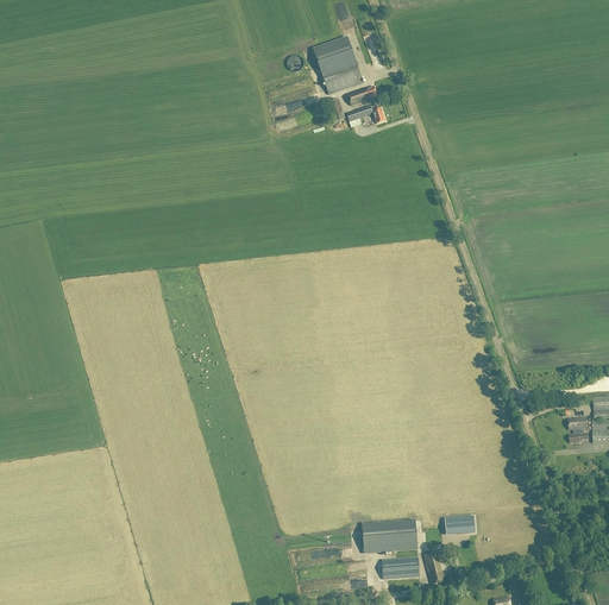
[(321,70),(355,58),(347,36),(313,48),(321,70)]
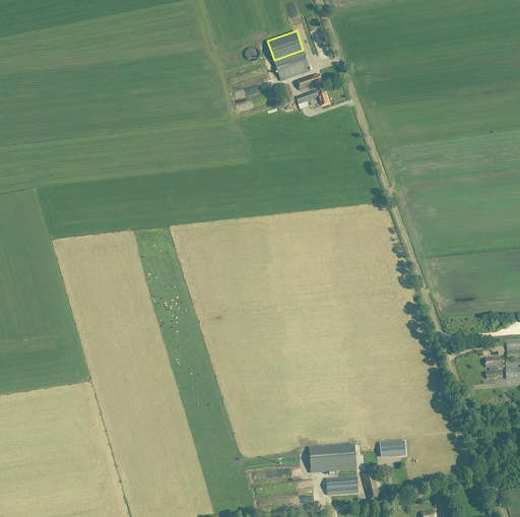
[(314,34),(320,51),(321,51),(322,54),(327,53),(319,31),(314,34)]
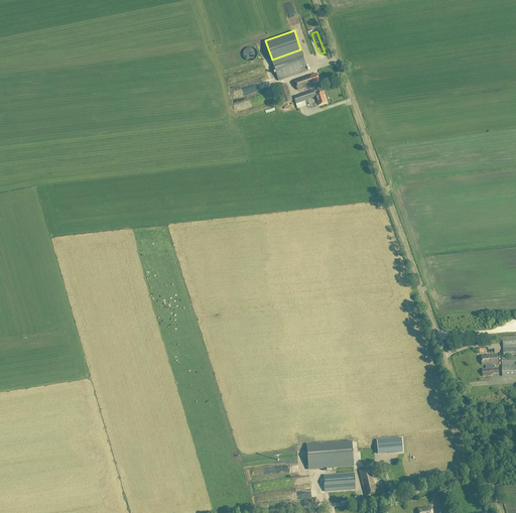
[(254,57),(255,56),(256,54),(257,52),(257,51),(257,49),(256,48),(255,46),(253,45),(252,45),(250,44),(248,44),(247,45),(246,46),(245,47),(243,49),(243,50),(243,51),(243,53),(244,54),(244,56),(245,57),(247,57),(248,58),(250,58),(252,58),(253,57),(254,57)]
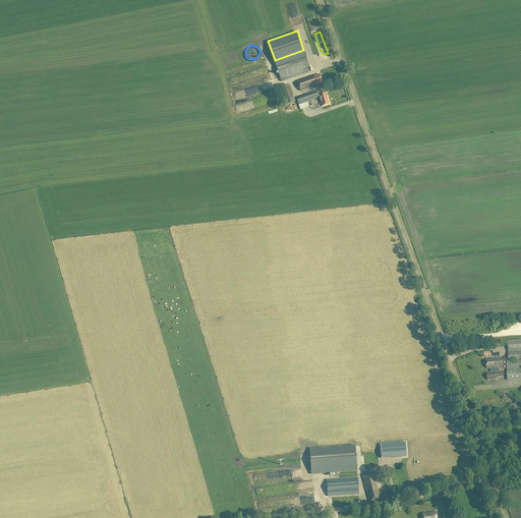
[(303,50),(275,60),(277,65),(274,65),(276,69),(278,68),(281,78),(310,69),(303,50)]
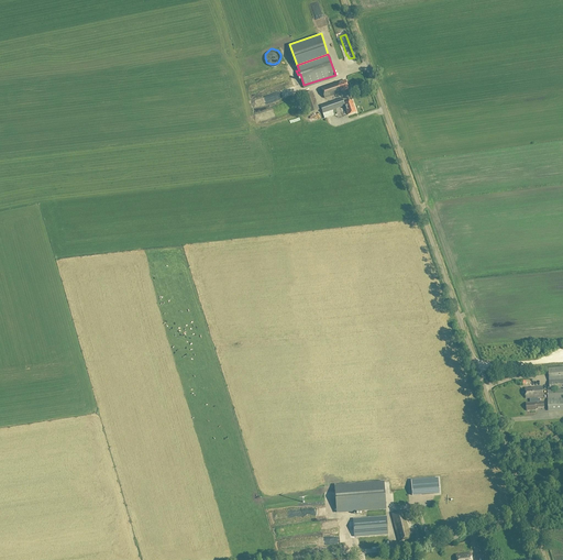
[(338,80),(338,79),(321,86),(324,95),(341,89),(348,87),(345,78),(338,80)]
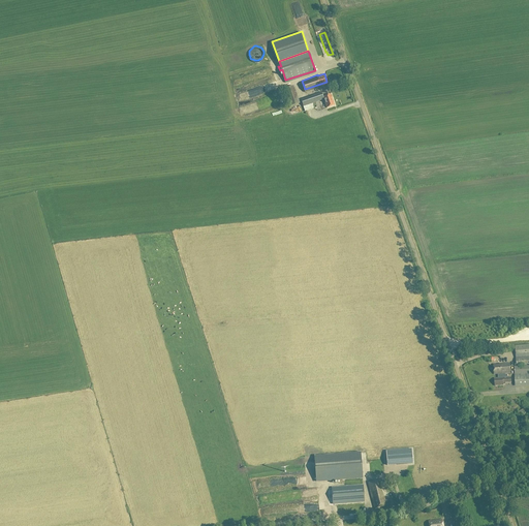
[(300,101),(293,84),(282,87),(288,104),(300,101)]
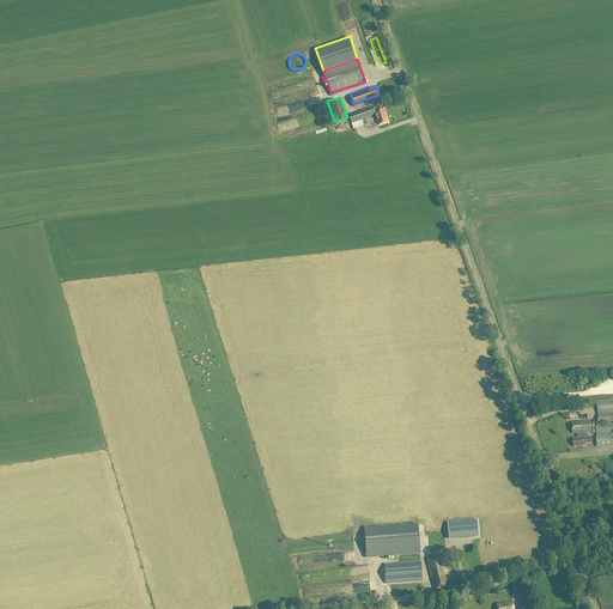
[(279,107),(281,114),(303,107),(301,102),(293,104),(292,102),(279,107)]
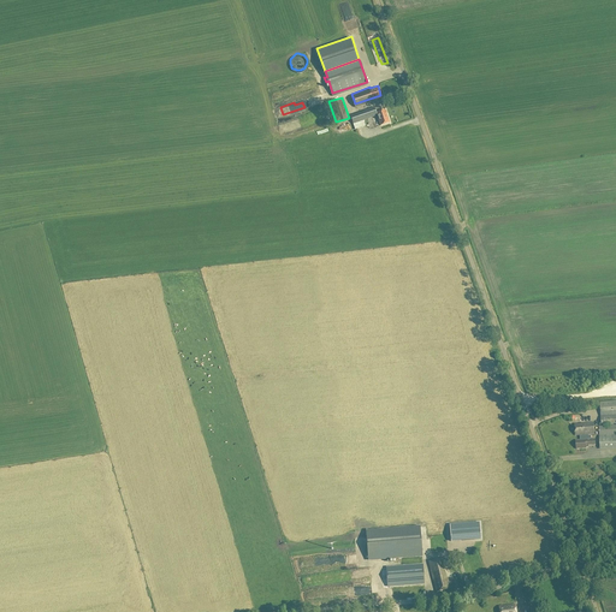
[(377,113),(377,111),(375,111),(374,105),(350,113),(353,122),(377,113)]
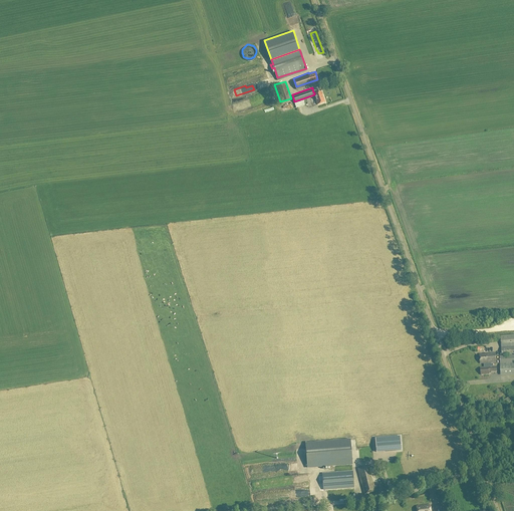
[(321,89),(314,92),(314,94),(317,102),(324,100),(321,89)]
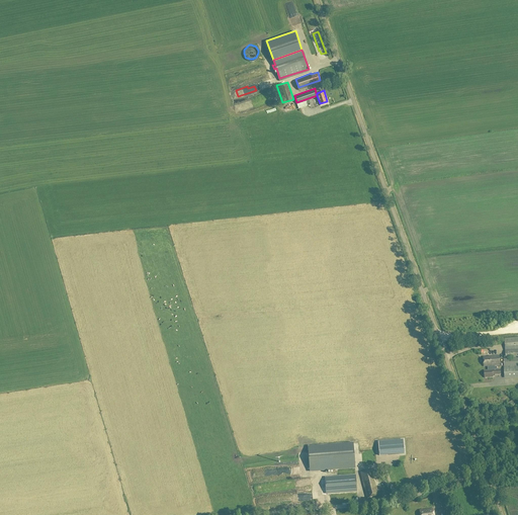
[(517,347),(517,335),(505,336),(505,344),(506,348),(517,347)]
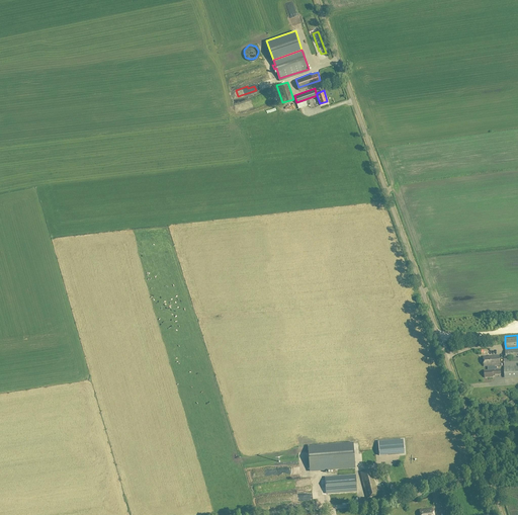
[(517,347),(505,349),(506,355),(517,354),(517,347)]
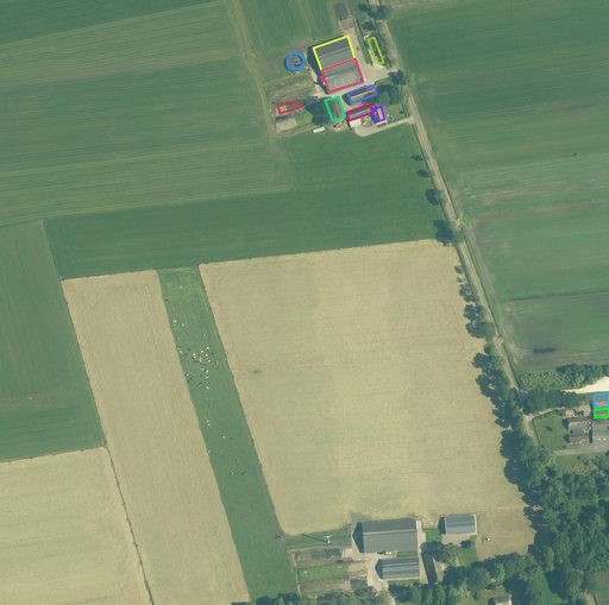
[(588,427),(586,415),(567,416),(569,428),(588,427)]
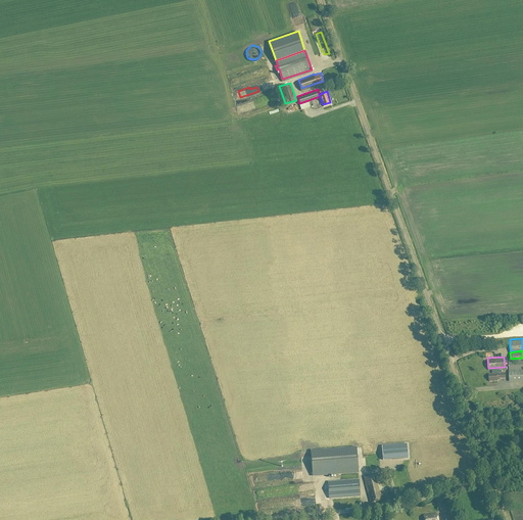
[(522,359),(508,360),(510,378),(522,377),(522,359)]
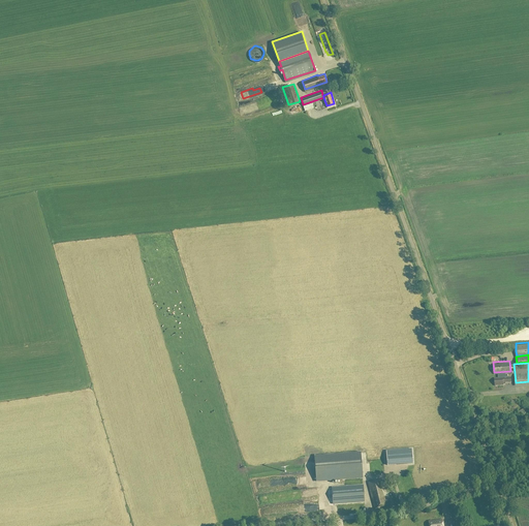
[(510,375),(507,375),(507,372),(498,372),(498,375),(494,376),(495,383),(503,382),(503,380),(511,380),(510,375)]
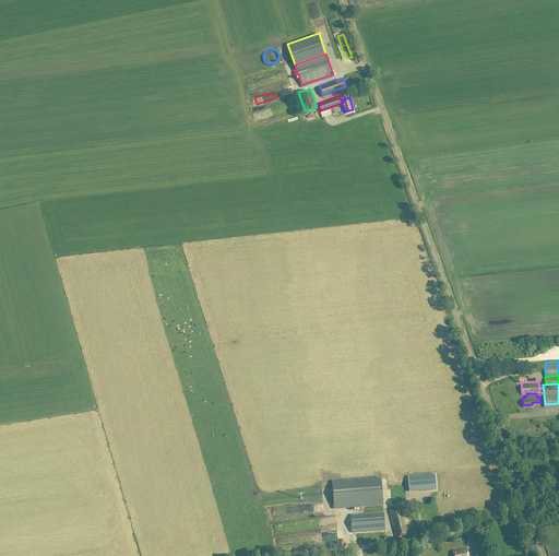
[(554,428),(547,432),(548,436),(551,435),(554,438),(557,435),(556,433),(557,432),(554,428)]
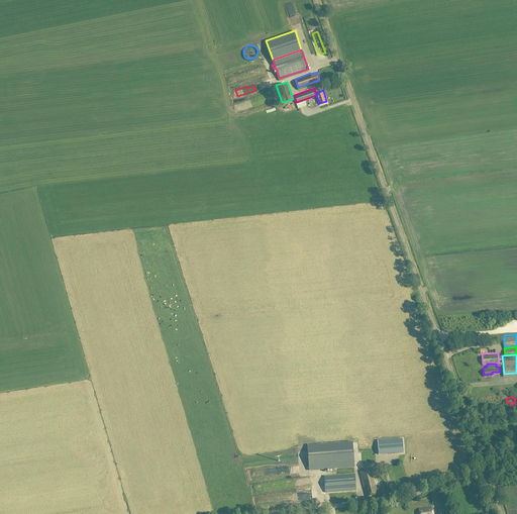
[(402,436),(378,438),(379,451),(403,449),(402,436)]
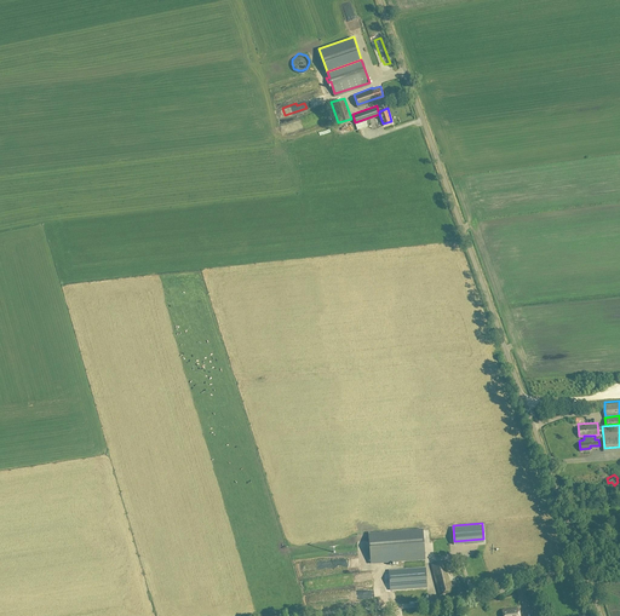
[(422,528),(368,531),(371,560),(424,557),(422,528)]
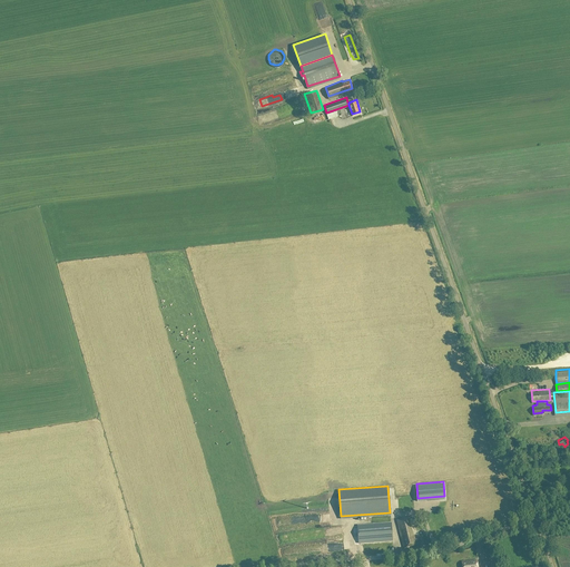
[(418,537),(415,537),(409,514),(396,517),(404,546),(416,543),(415,541),(419,541),(423,540),(422,535),(418,536),(418,537)]
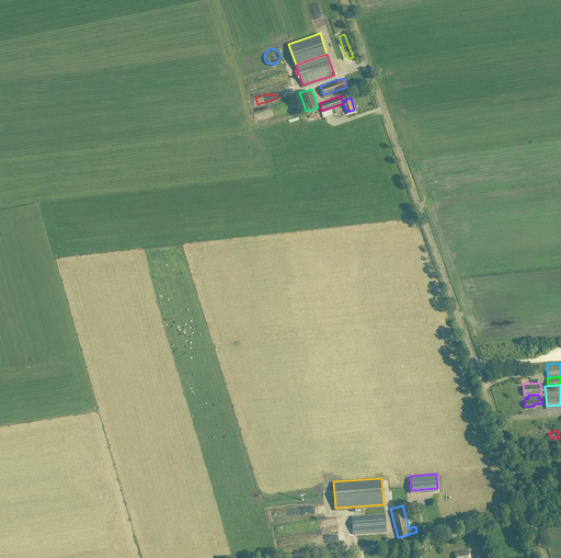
[(386,530),(385,515),(352,517),(353,532),(386,530)]
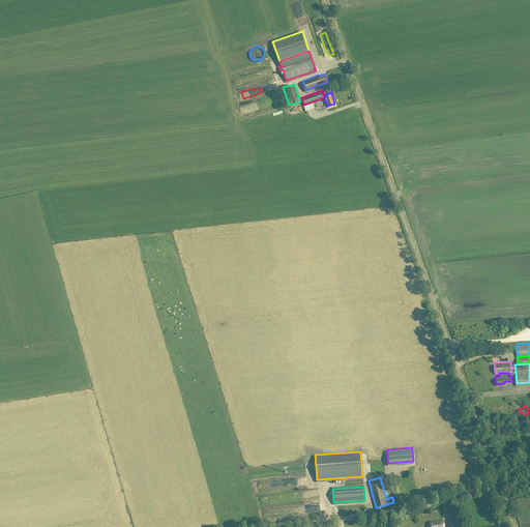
[(444,526),(443,518),(429,520),(429,526),(444,526)]
